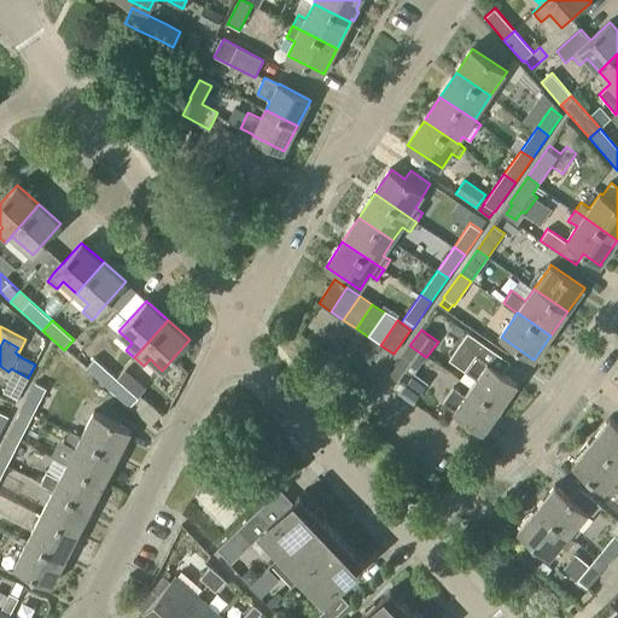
[(407,385),(426,357),(409,345),(390,373),(407,385)]
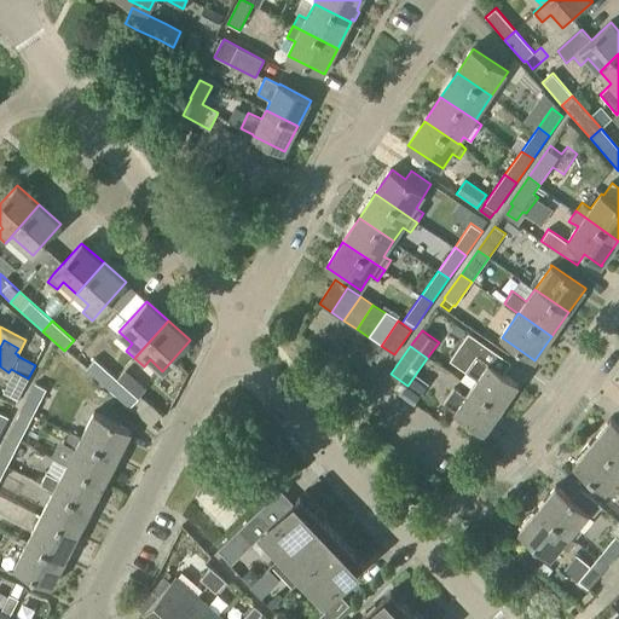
[(333,372),(340,362),(333,356),(325,368),(333,372)]
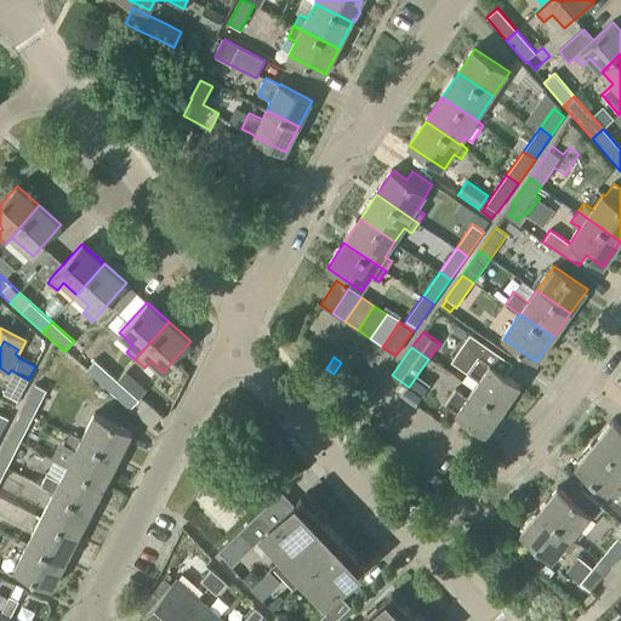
[(471,388),(502,410),(519,386),(488,364),(488,363),(478,357),(467,372),(477,380),(471,388)]
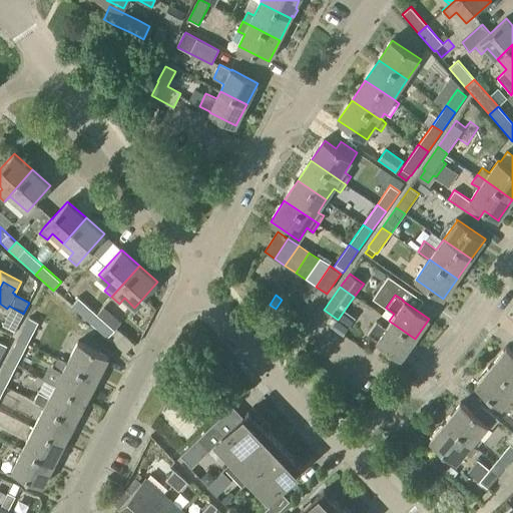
[(78,297),(71,306),(85,318),(92,310),(78,297)]
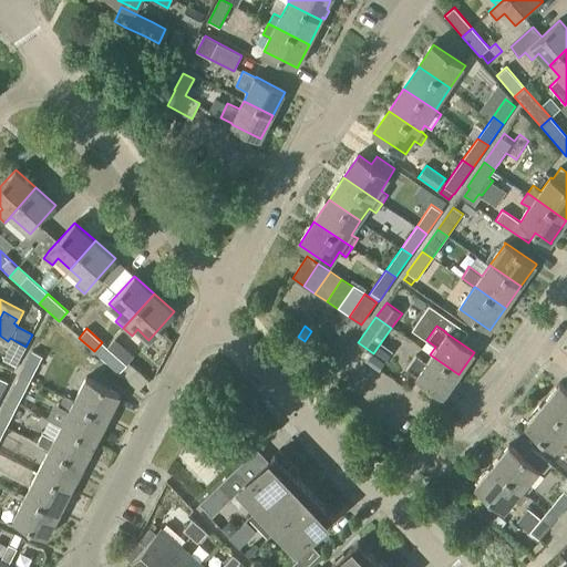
[(126,364),(102,342),(94,351),(119,374),(121,371),(137,387),(145,378),(129,362),(126,364)]
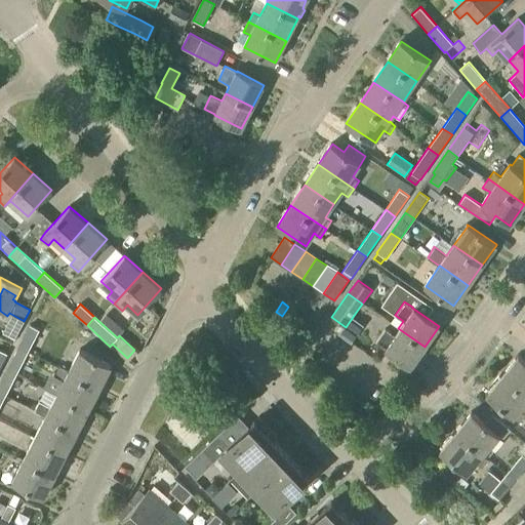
[(17,347),(28,352),(39,330),(29,324),(17,347)]
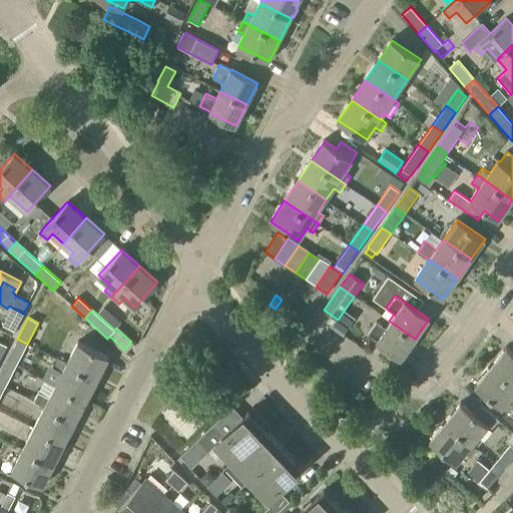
[(401,359),(415,339),(389,321),(384,327),(376,321),(367,335),(375,340),(401,359)]
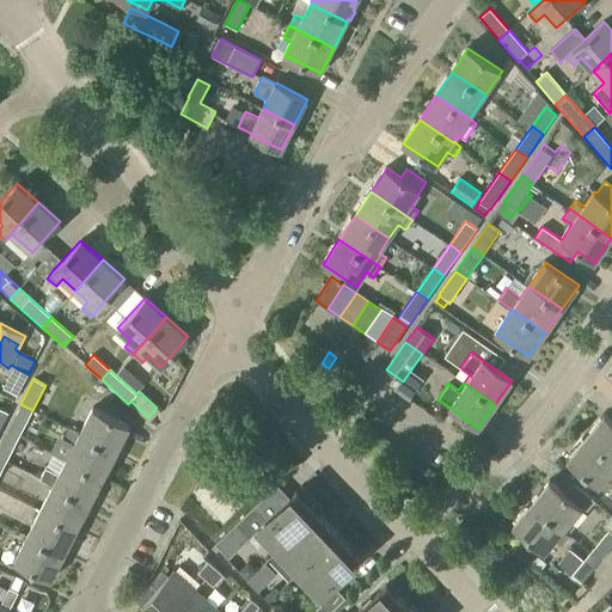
[(20,435),(32,410),(20,404),(8,429),(20,435)]
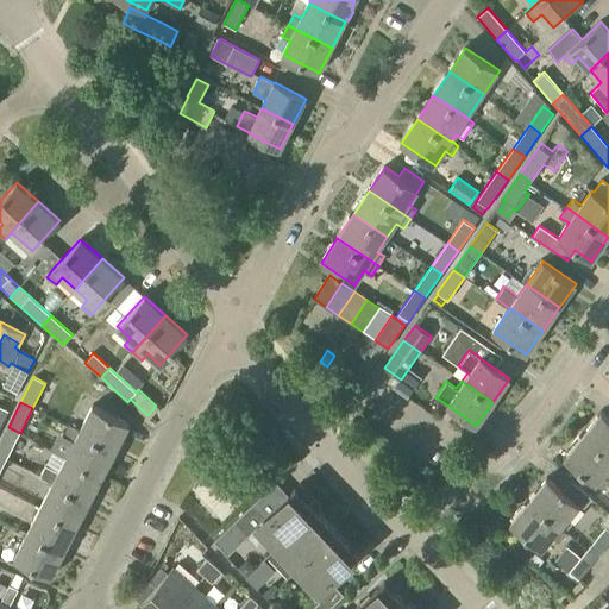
[(83,420),(79,429),(114,449),(129,422),(92,403),(83,420)]
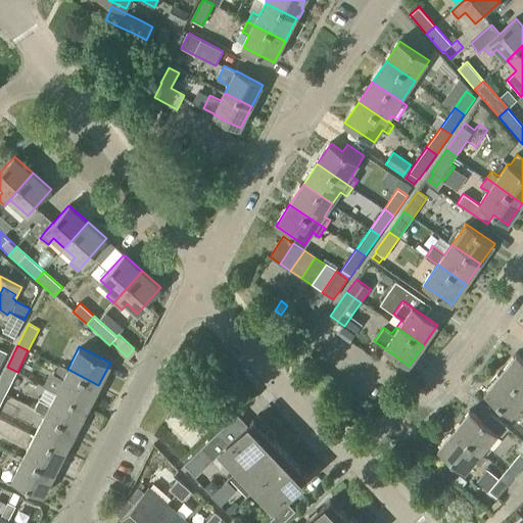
[(522,359),(517,354),(502,374),(522,391),(522,359)]
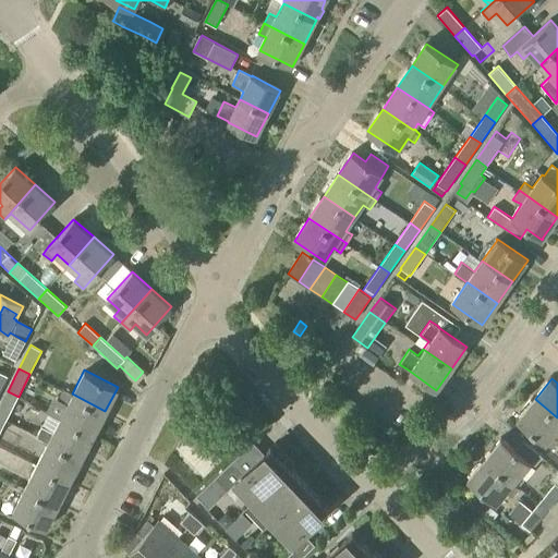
[(99,422),(105,411),(62,389),(58,399),(67,403),(60,417),(94,434),(98,435),(102,426),(99,422)]
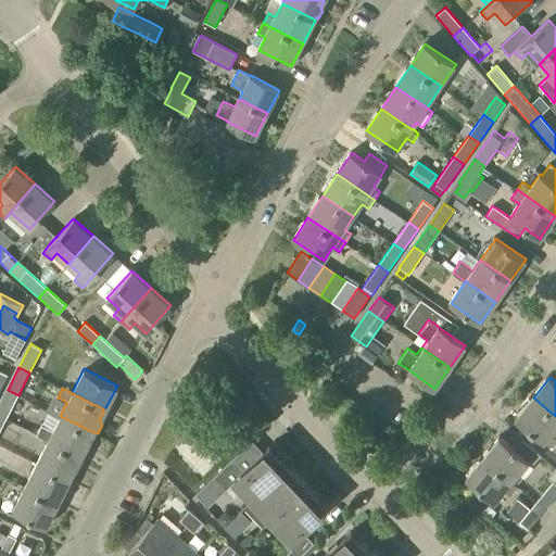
[(0,415),(7,419),(19,395),(8,390),(0,404),(0,415)]
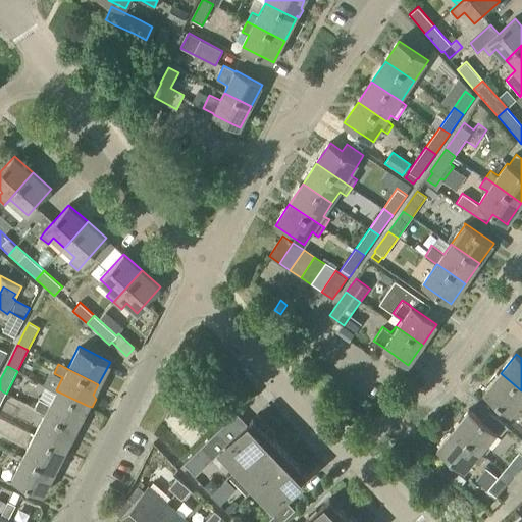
[(521,410),(518,407),(521,401),(521,390),(501,373),(498,375),(496,374),(490,380),(492,382),(484,392),(512,414),(517,419),(521,412),(521,410)]
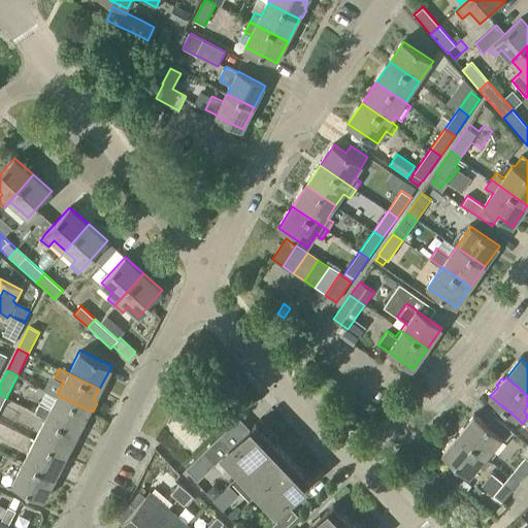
[(77,433),(89,410),(57,395),(50,408),(39,402),(34,414),(44,418),(45,417),(77,433)]
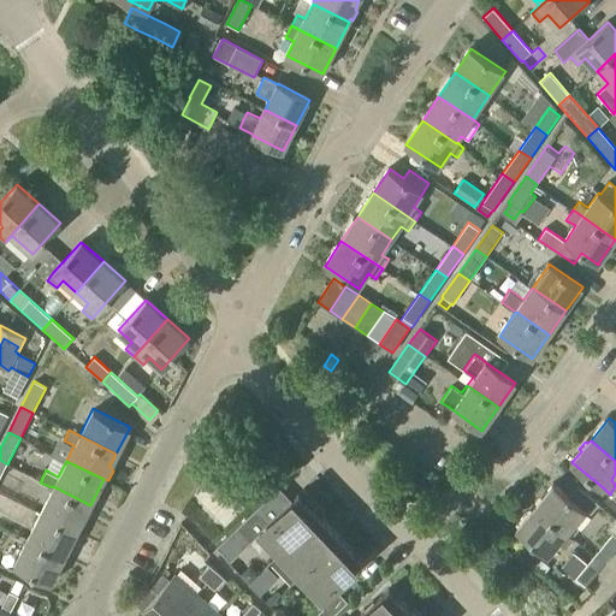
[(569,496),(555,484),(535,507),(567,533),(586,510),(592,511),(600,501),(580,484),(569,496)]
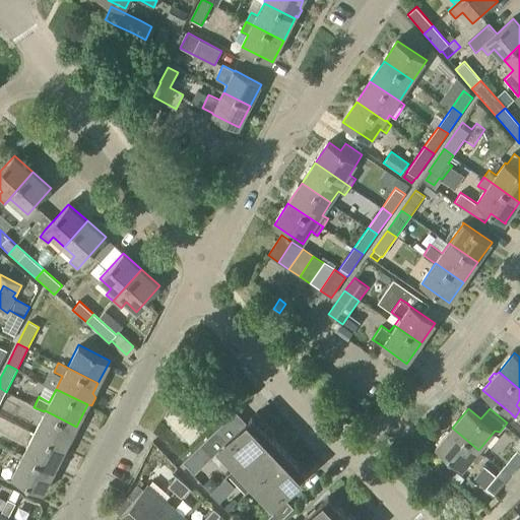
[(65,448),(76,427),(45,410),(44,411),(34,433),(65,448)]
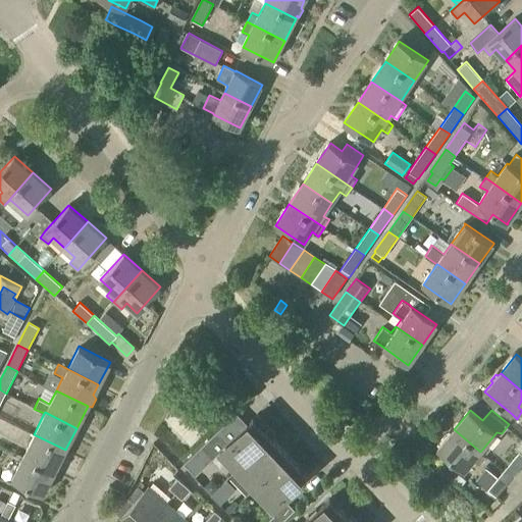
[(220,450),(239,469),(271,437),(253,418),(247,423),(242,428),(231,416),(218,428),(200,447),(211,459),(220,450)]
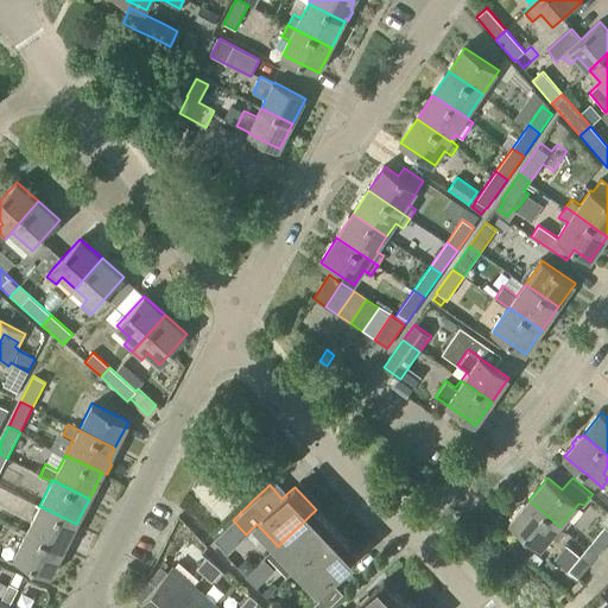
[(567,531),(559,526),(529,500),(519,512),(517,510),(510,518),(511,520),(510,523),(542,549),(551,536),(558,542),(567,531)]
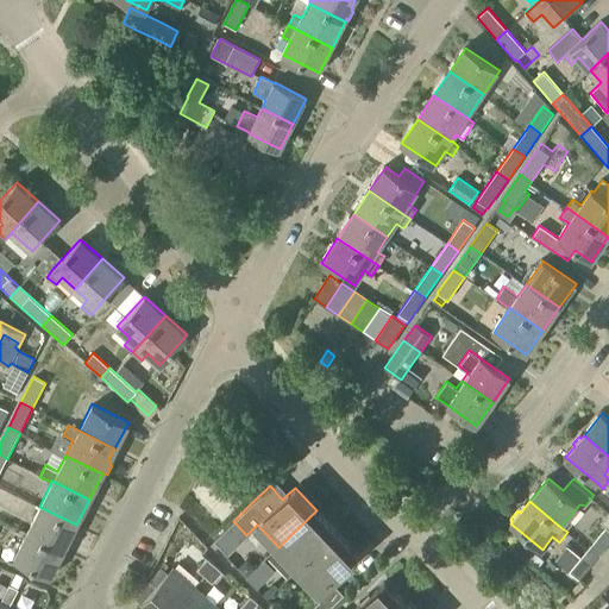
[(63,551),(76,525),(39,507),(26,532),(63,551)]
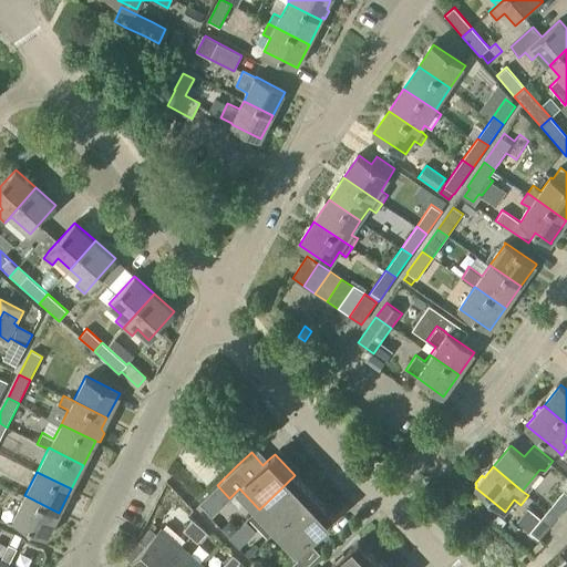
[(259,509),(278,529),(315,495),(295,475),(259,509)]
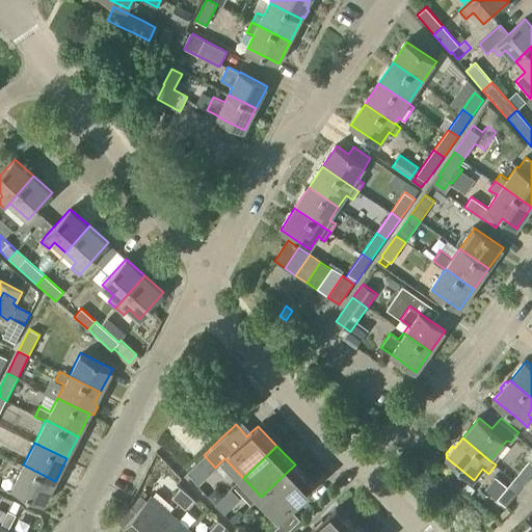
[(531,461),(530,459),(513,479),(523,486),(531,474),(531,461)]
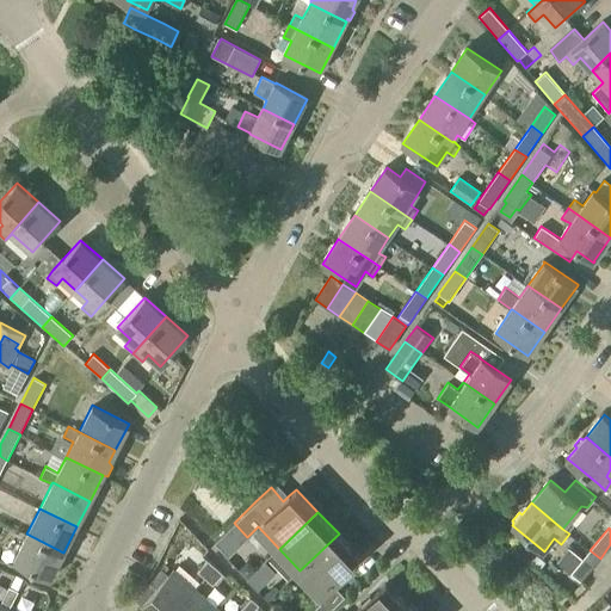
[(50,578),(63,553),(26,534),(13,559),(50,578)]
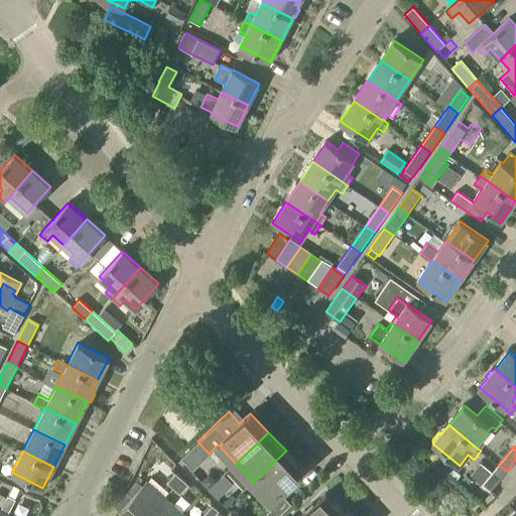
[(303,470),(286,450),(253,482),(270,500),(266,504),(277,515),(291,503),(280,492),(303,470)]
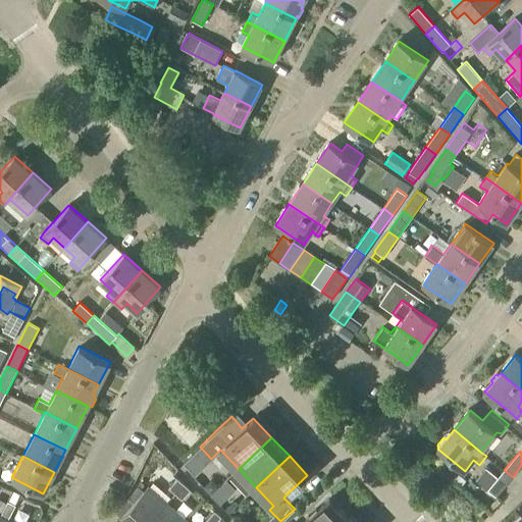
[(496,498),(513,477),(504,470),(487,489),(496,498)]
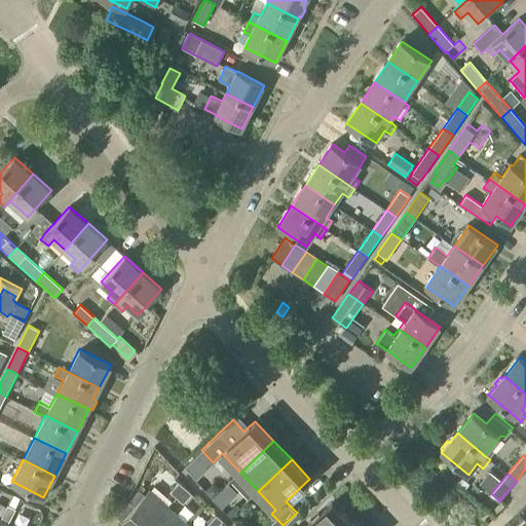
[(183,503),(192,493),(179,482),(170,492),(183,503)]
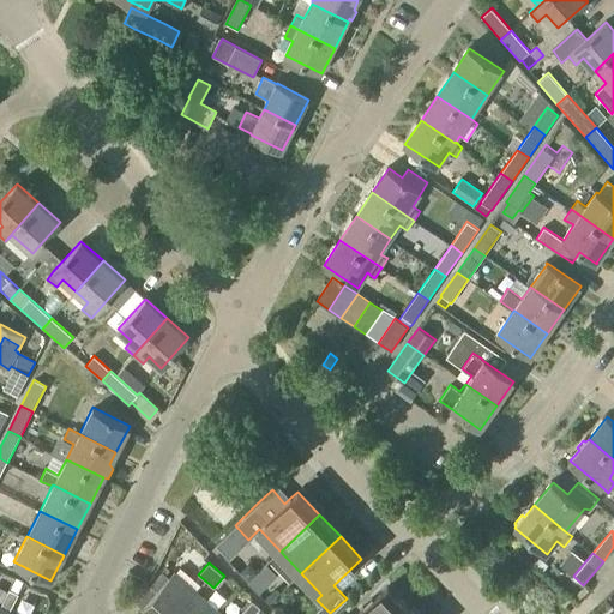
[(266,565),(248,582),(259,593),(277,576),(266,565)]
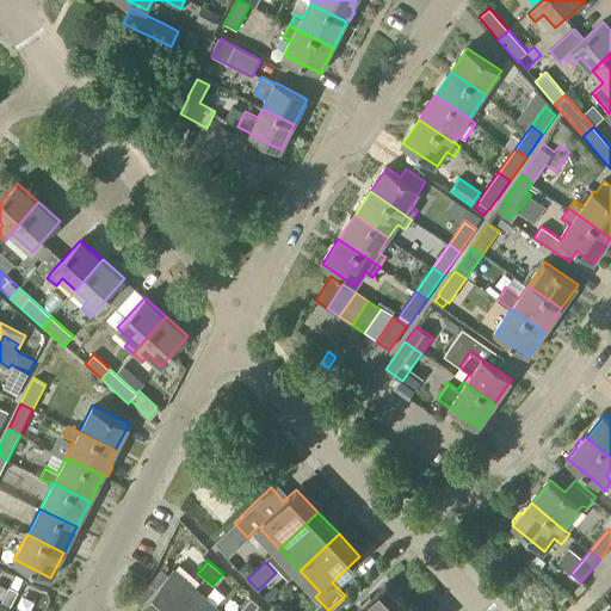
[(143,605),(149,610),(176,610),(197,587),(176,568),(170,575),(162,569),(150,582),(144,578),(130,593),(143,605)]
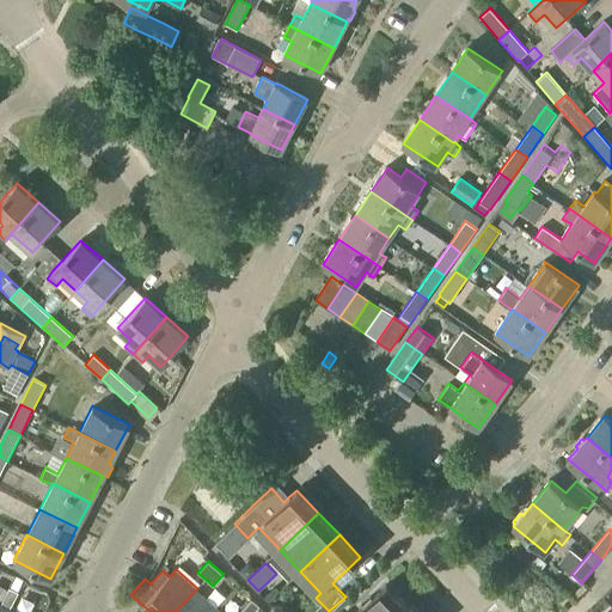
[(402,611),(408,607),(386,585),(356,611),(402,611)]
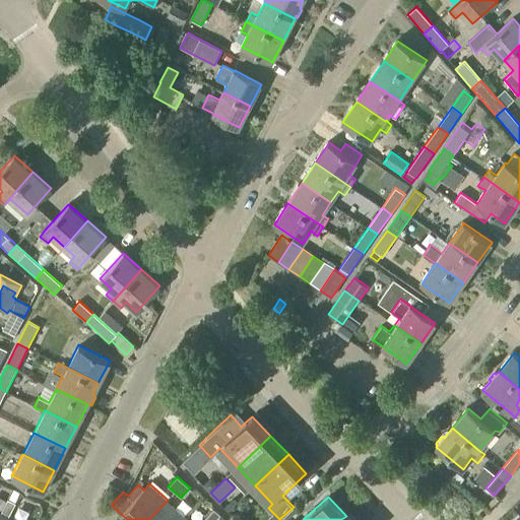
[(0,513),(2,515),(0,519),(12,519),(8,518),(15,503),(7,499),(0,513)]
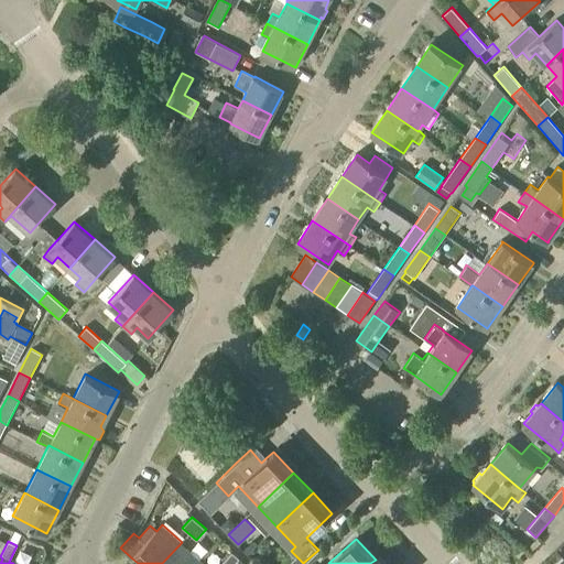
[(197,563),(202,560),(182,542),(162,563),(197,563)]
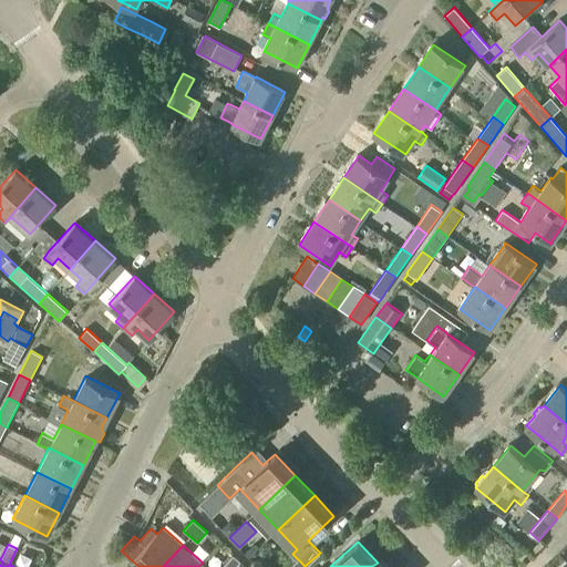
[(225,566),(235,566),(240,562),(233,555),(224,566),(225,566)]
